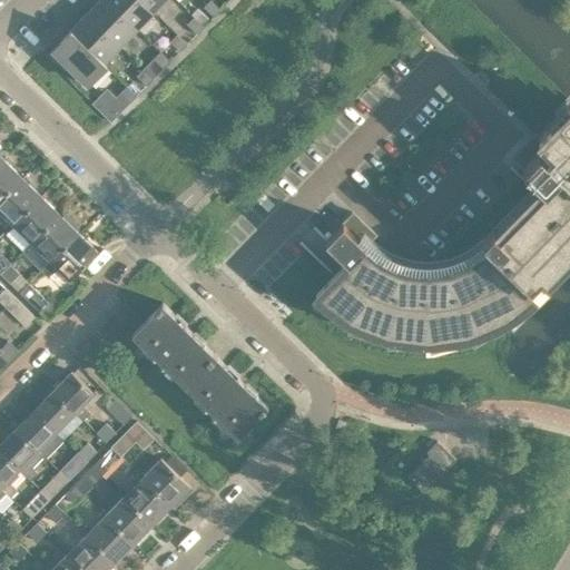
[(118,45),(135,28),(106,0),(98,0),(86,13),(118,45)]
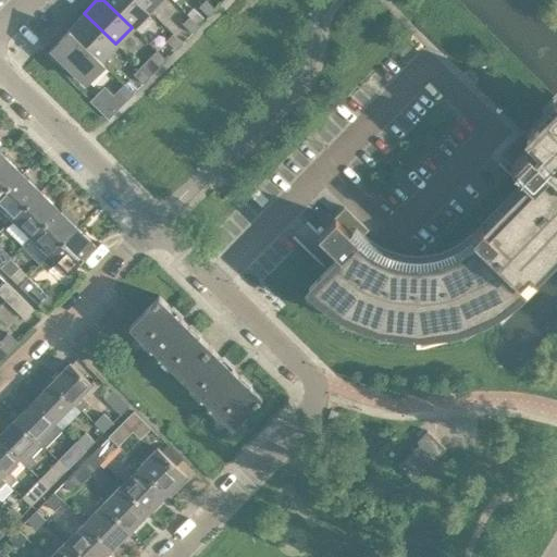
[(103,0),(132,27),(148,10),(137,0),(103,0)]
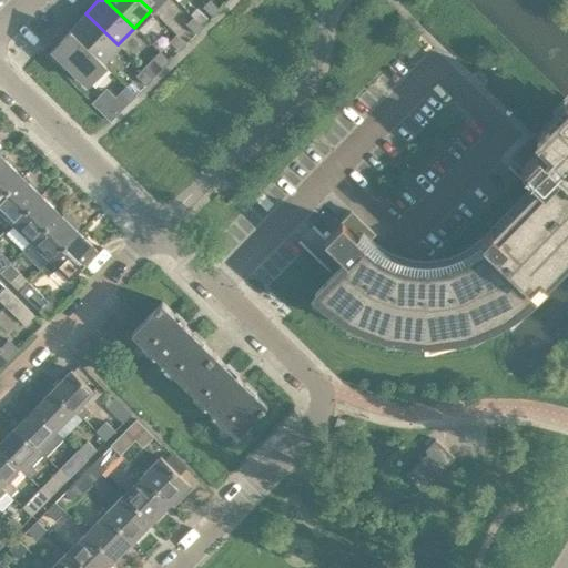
[(140,0),(151,10),(161,0),(140,0)]
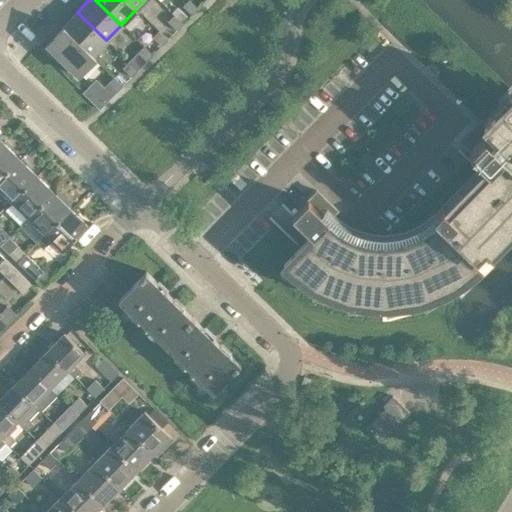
[(191,15),(197,9),(188,0),(187,0),(182,6),(191,15)]
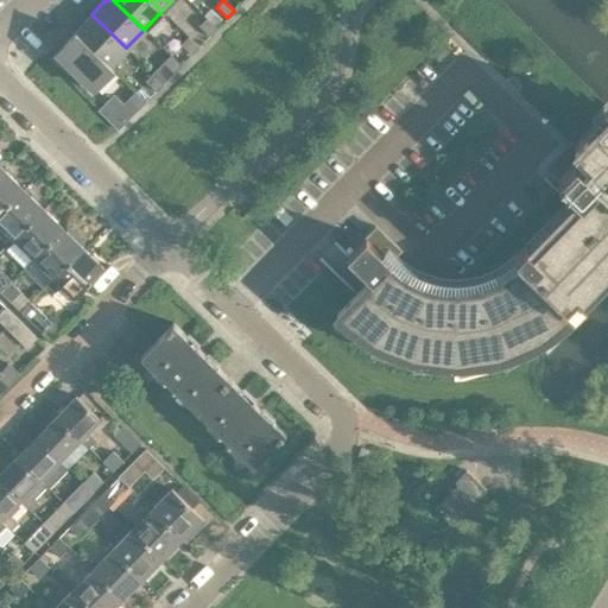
[(216,29),(223,21),(210,8),(203,16),(216,29)]
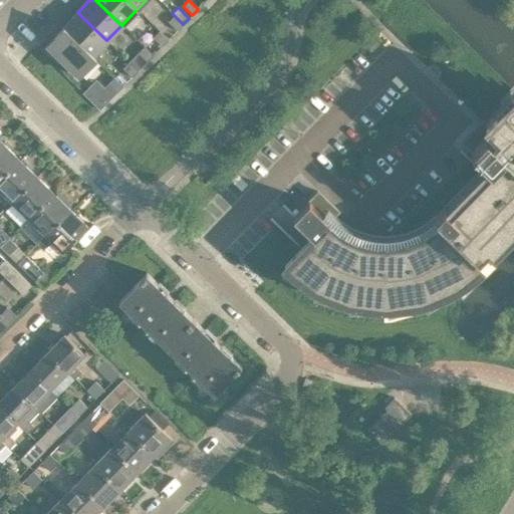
[(94,59),(95,58),(92,55),(106,40),(77,12),(62,27),(94,59)]
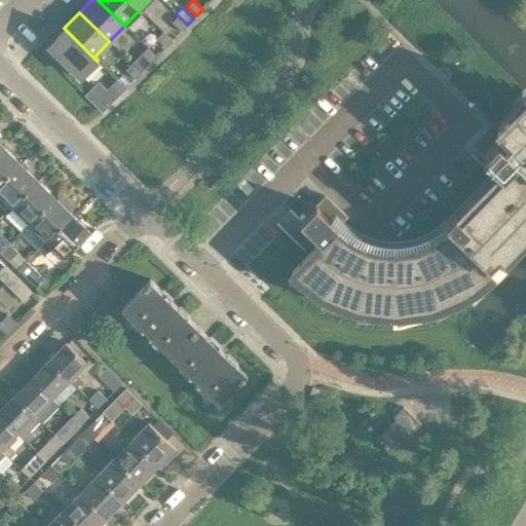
[(181,31),(187,25),(178,15),(172,22),(181,31)]
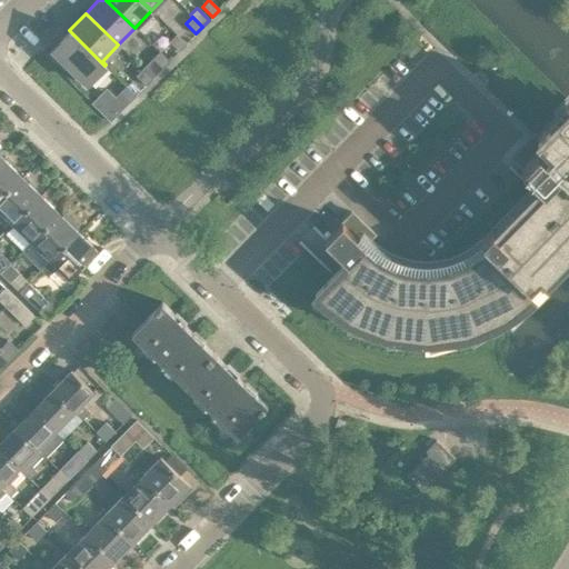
[(105,66),(69,30),(47,53),(63,70),(69,66),(87,83),(105,66)]
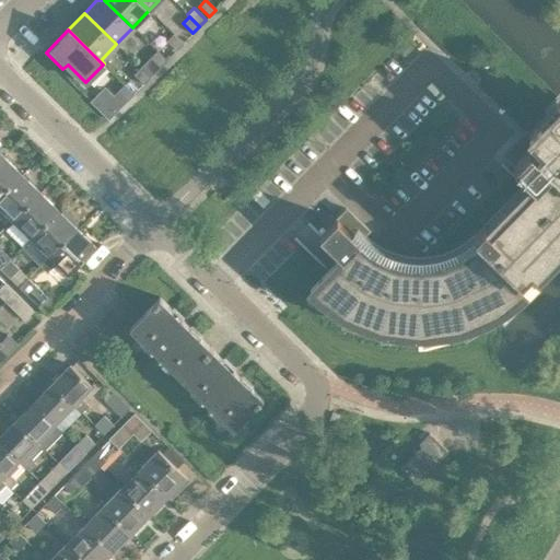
[(176,50),(183,44),(173,33),(166,41),(176,50)]
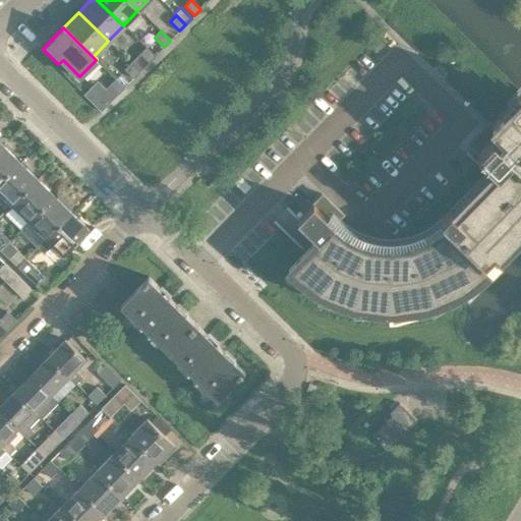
[(149,62),(155,56),(146,47),(138,53),(149,62)]
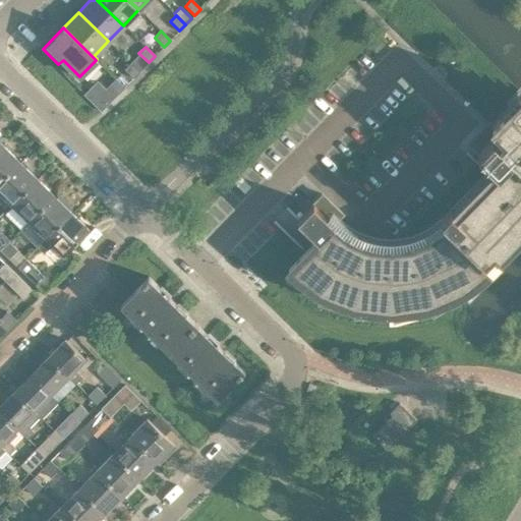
[(133,78),(139,71),(130,62),(123,69),(133,78)]
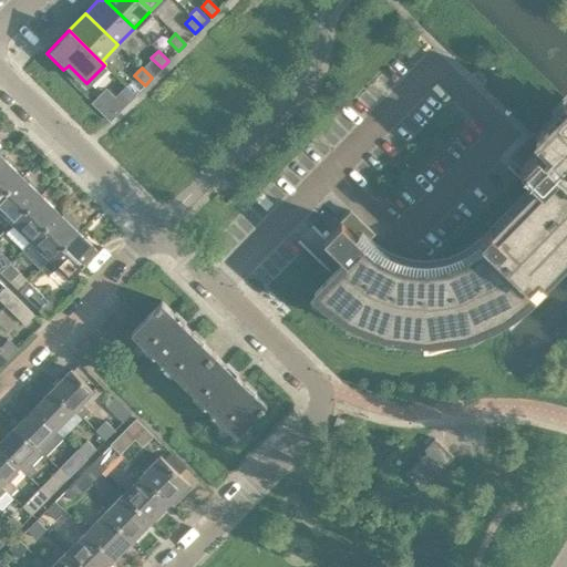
[(129,102),(135,95),(125,85),(117,92),(129,102)]
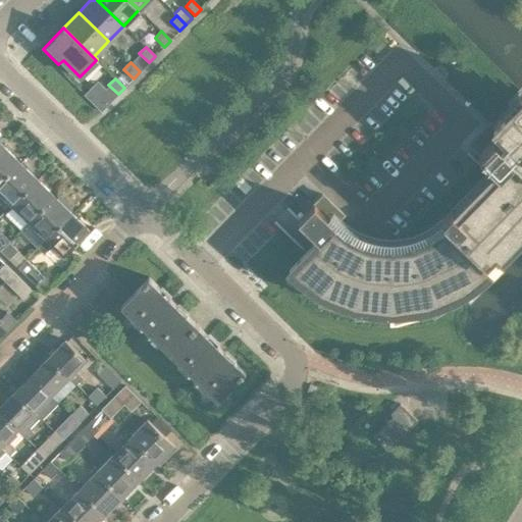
[(288,269),(298,277),(308,285),(319,293),(328,297),(342,303),(353,306),(366,309),(383,311),(402,310),(417,308),(428,306),(440,302),(452,297),(463,291),(474,283),(484,276),(493,266),(492,265),(521,233),(521,93),(492,123),(489,121),(468,143),(474,149),(491,166),(487,171),(467,151),(466,153),(485,172),(440,219),(427,229),(410,237),(397,239),(390,240),(372,237),(354,230),(340,218),(338,218),(344,213),(337,208),(336,208),(323,194),(313,204),(299,218),(288,207),(285,209),(317,240),(306,251),(274,220),(273,222),(304,253),(288,269)]
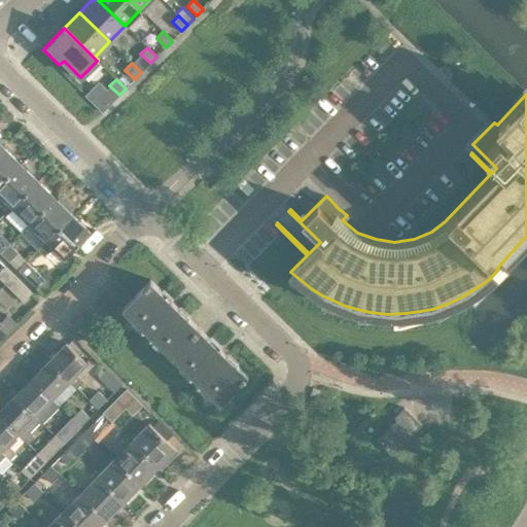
[(0,147),(0,182),(19,164),(1,146),(0,147)]
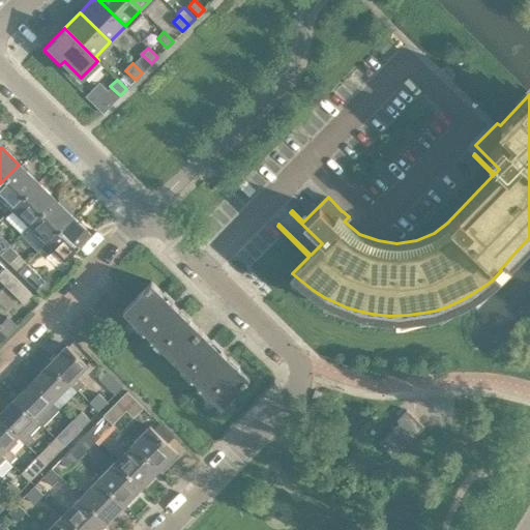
[(37,181),(19,165),(0,183),(0,197),(10,208),(37,181)]
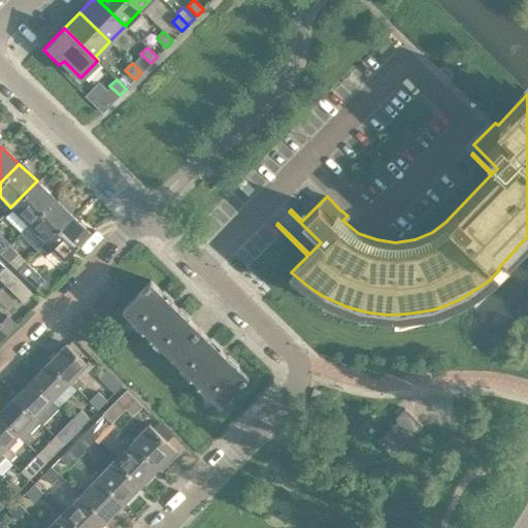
[(29,225),(55,198),(37,180),(10,207),(29,225)]
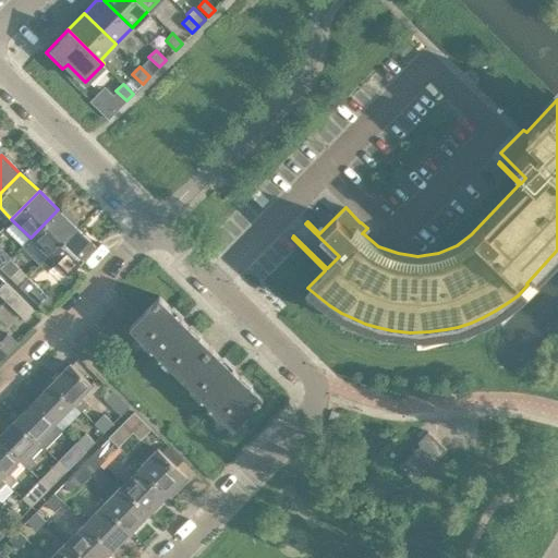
[(64,216),(58,209),(31,238),(49,256),(76,228),(73,226),(76,222),(67,213),(64,216)]
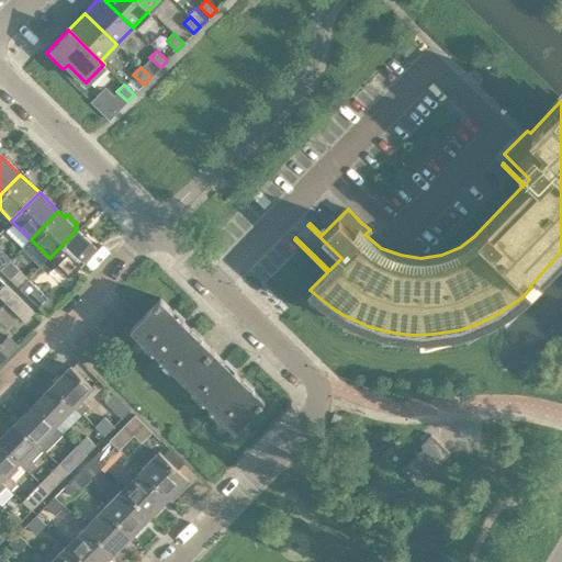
[(77,229),(49,258),(43,263),(51,270),(56,265),(68,276),(96,248),(77,229)]
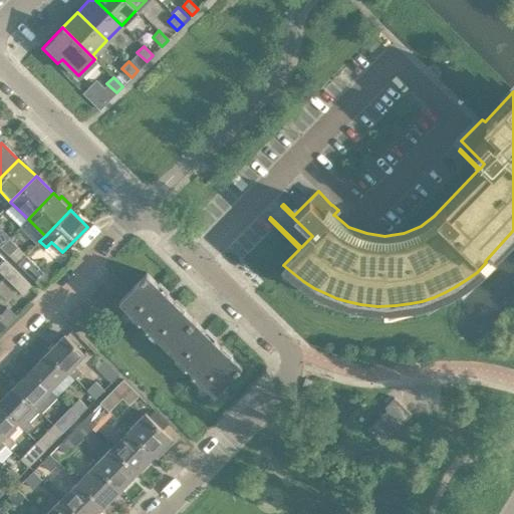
[(0,247),(8,255),(17,247),(8,238),(0,246),(0,247)]
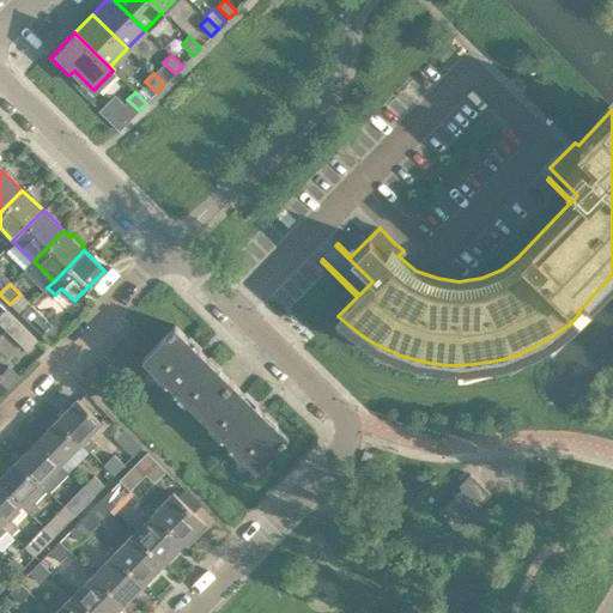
[(41,335),(52,325),(30,304),(20,314),(41,335)]
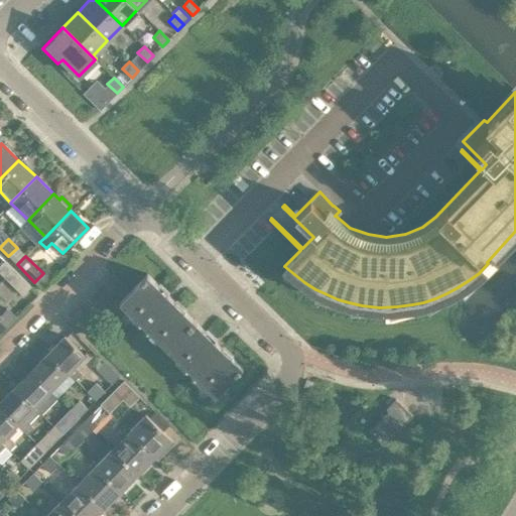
[(0,273),(4,278),(13,269),(4,261),(0,264),(0,273)]
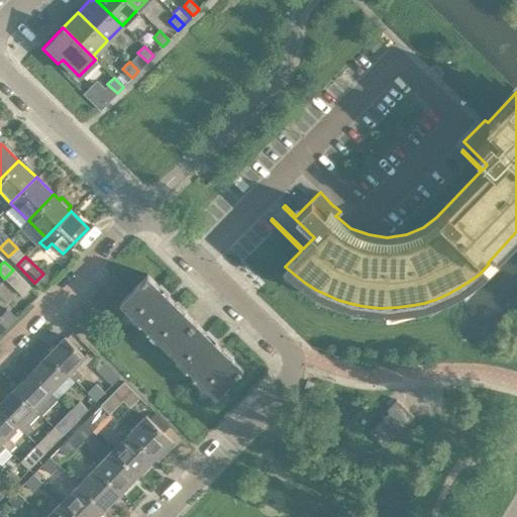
[(21,295),(30,287),(13,270),(4,279),(21,295)]
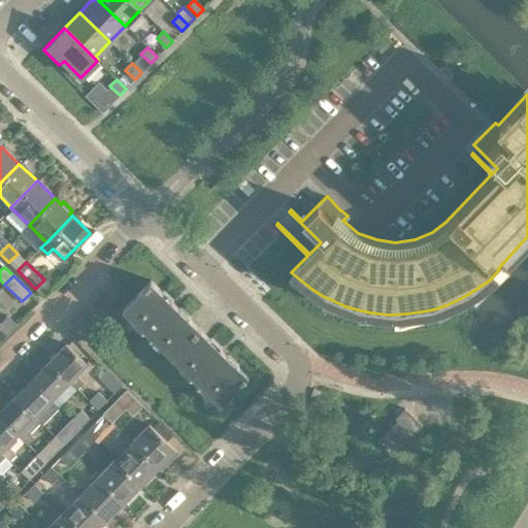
[(105,289),(124,306),(133,297),(114,279),(105,289)]
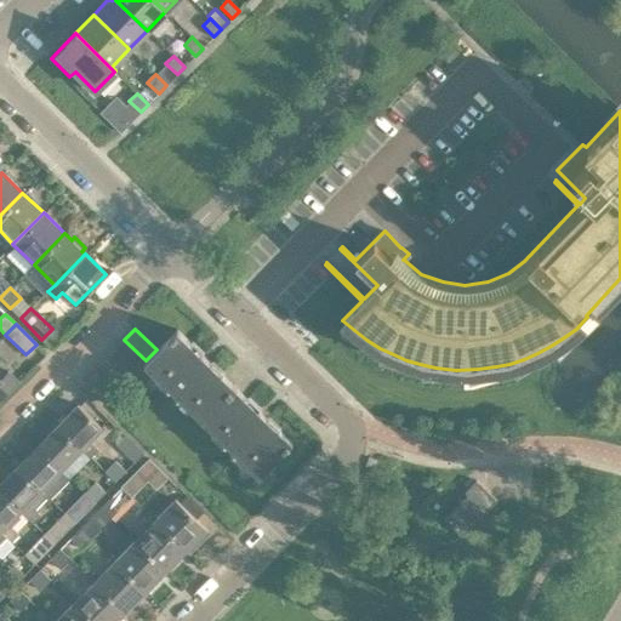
[(234,386),(221,374),(176,329),(157,349),(146,360),(143,363),(158,377),(160,375),(169,383),(166,386),(200,420),(234,386)]
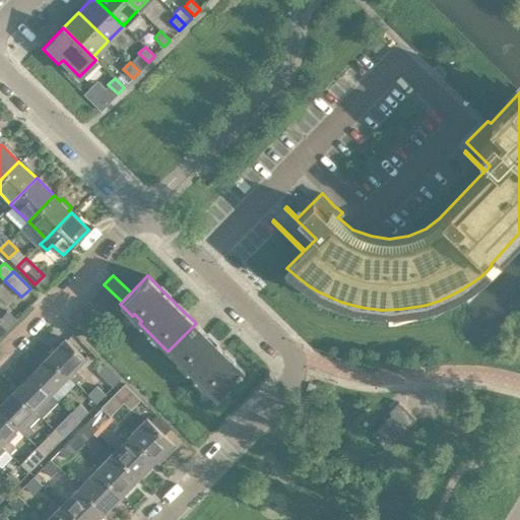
[(113,311),(120,304),(122,302),(104,284),(95,294),(113,311)]
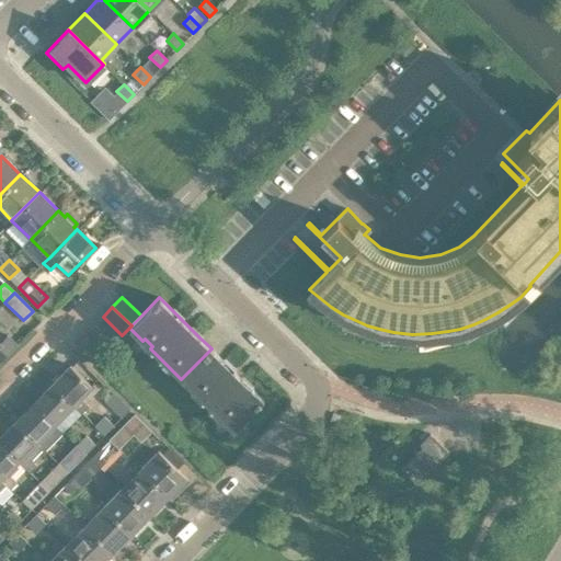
[(122,335),(103,317),(93,327),(113,345),(122,335)]
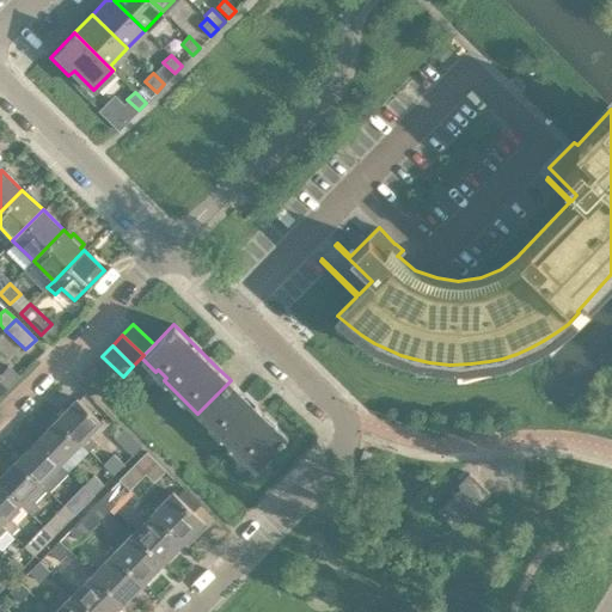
[(112,386),(123,377),(102,356),(92,367),(112,386)]
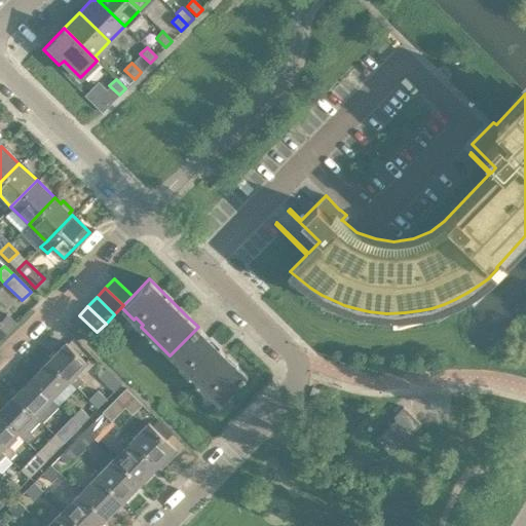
[(0,338),(15,323),(5,312),(0,317),(0,338)]
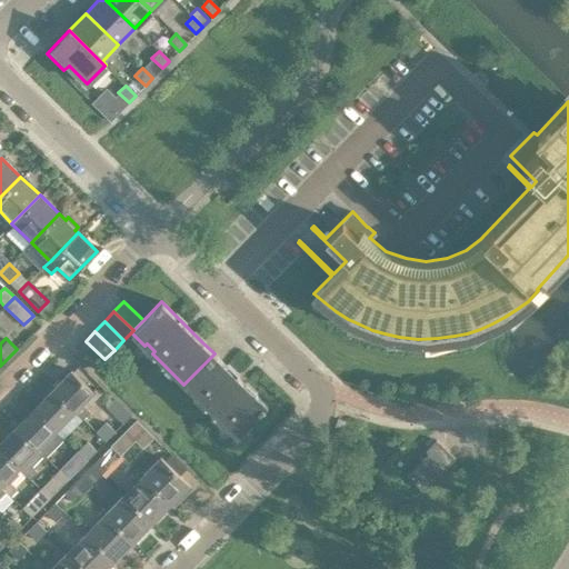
[(76,351),(95,369),(105,359),(86,341),(76,351)]
